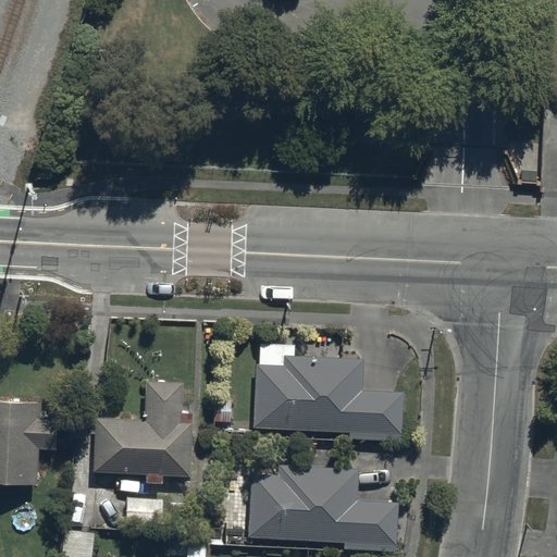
[(364,361),(258,357),(255,429),(401,436),(404,393),(362,391),(364,361)]
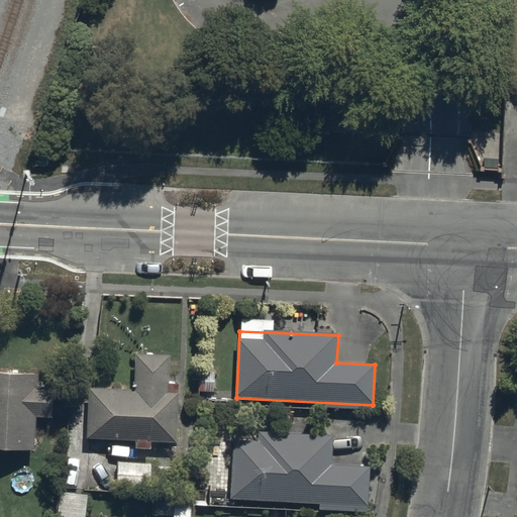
[(135,390),(91,389),(88,440),(177,444),(181,357),(136,354),(135,390)]
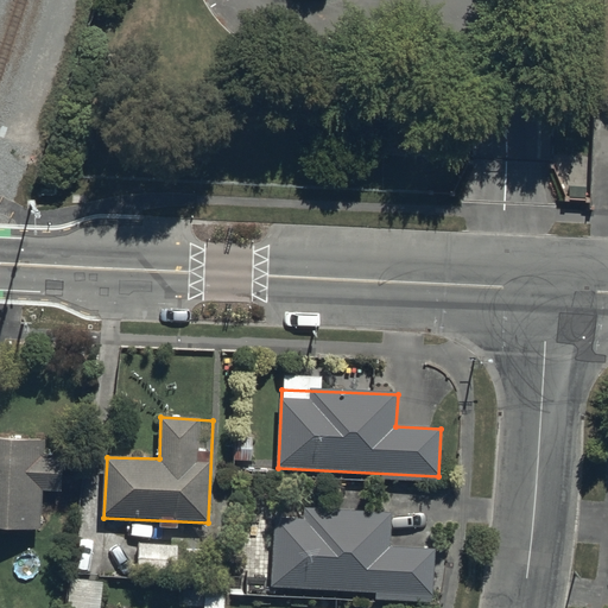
[(45,442),(0,438),(0,529),(40,532),(45,442)]
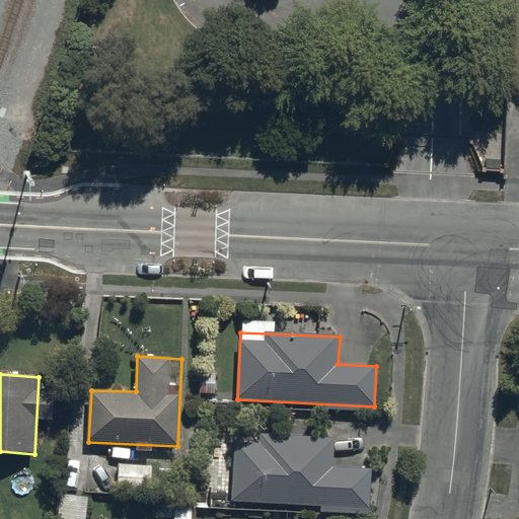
[(335,436),(236,432),(233,502),(371,508),(373,468),(334,466),(335,436)]
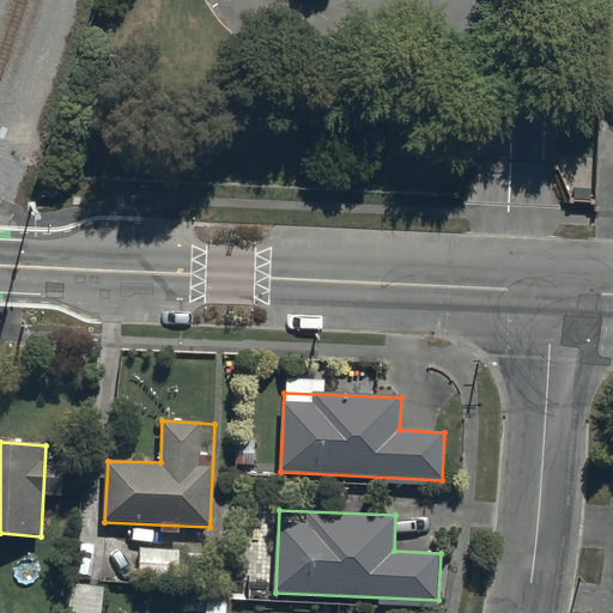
[(180,551),(141,548),(140,580),(178,581),(178,577),(180,551)]
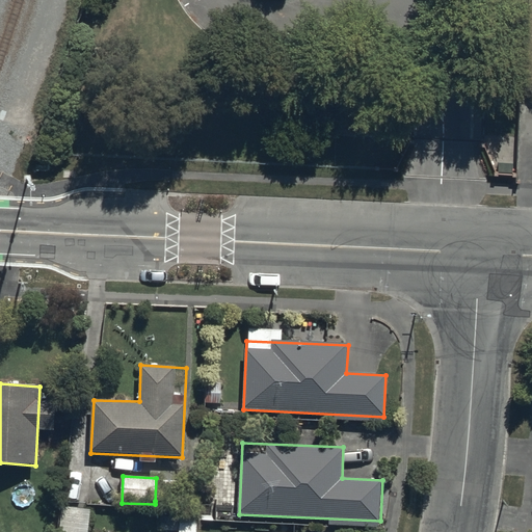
[(86,531),(89,507),(59,504),(56,531),(86,531)]
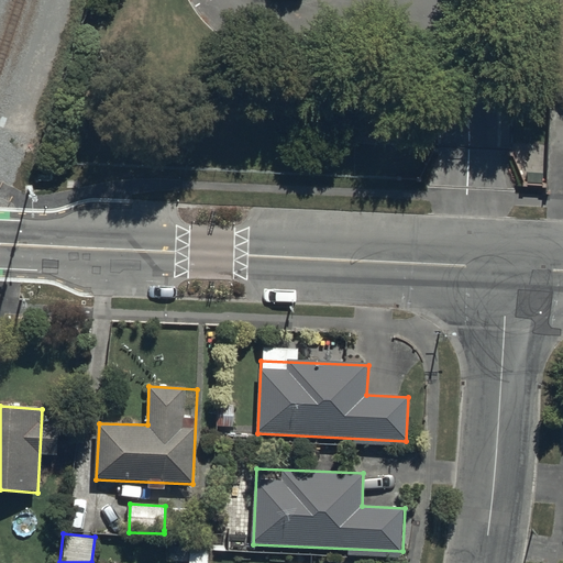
[(207,562),(208,538),(187,537),(185,562),(207,562)]
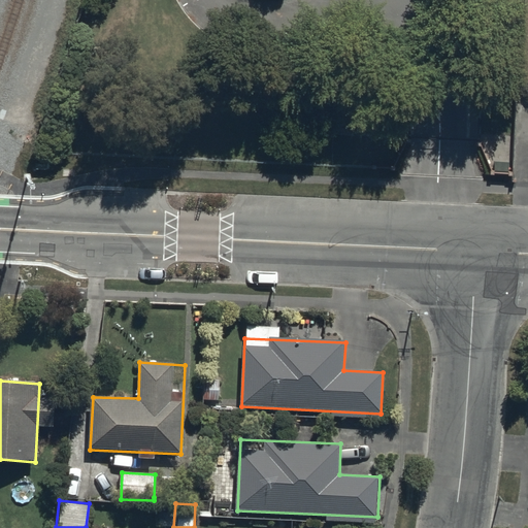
All buildings are outlined.
